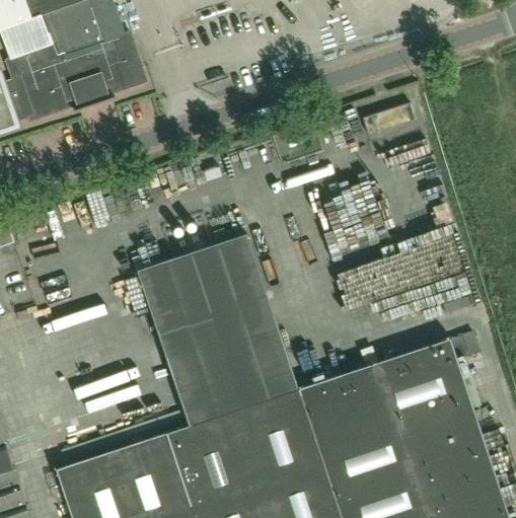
[(0,38),(7,57),(8,57),(10,64),(5,66),(9,78),(4,79),(0,68),(0,128),(15,123),(14,120),(26,116),(27,119),(45,114),(76,102),(77,107),(108,96),(106,91),(123,86),(144,78),(127,30),(121,32),(108,0),(0,0),(0,38)]
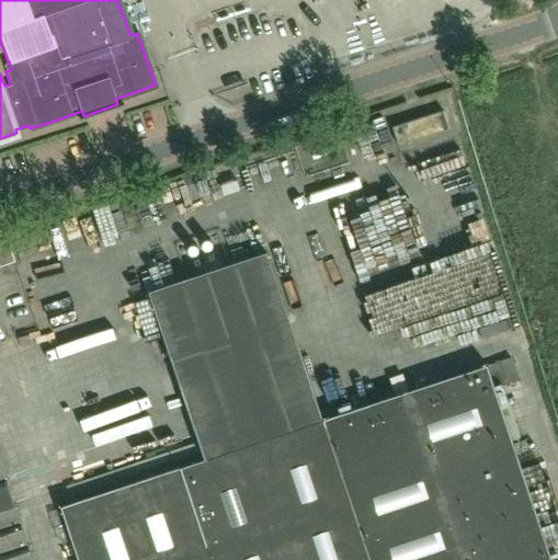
[(445,128),(440,111),(388,126),(394,144),(445,128)]
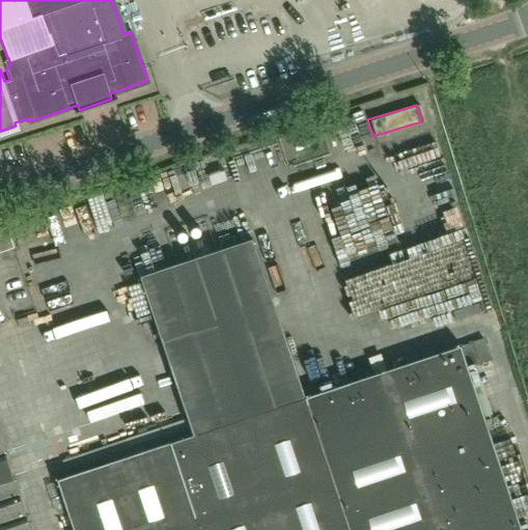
[(519,529),(502,474),(465,365),(476,362),(489,358),(481,337),(470,341),(459,345),(457,342),(427,353),(423,341),(412,345),(415,357),(391,365),(387,354),(344,368),(348,380),(302,396),(249,240),(139,277),(192,434),(56,480),(73,529),(29,529),(0,442),(0,529),(519,529)]
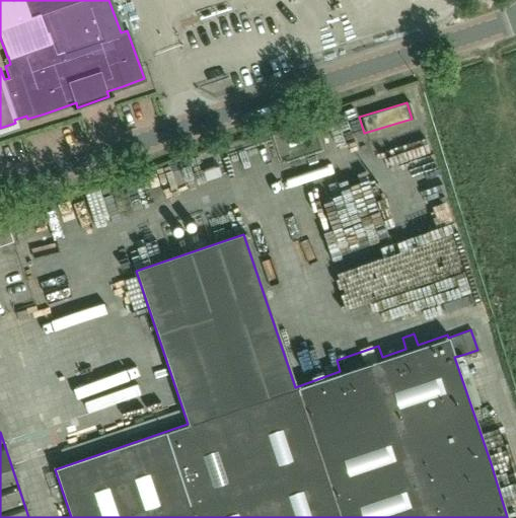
[(123,389),(127,401),(157,391),(153,380),(123,389)]
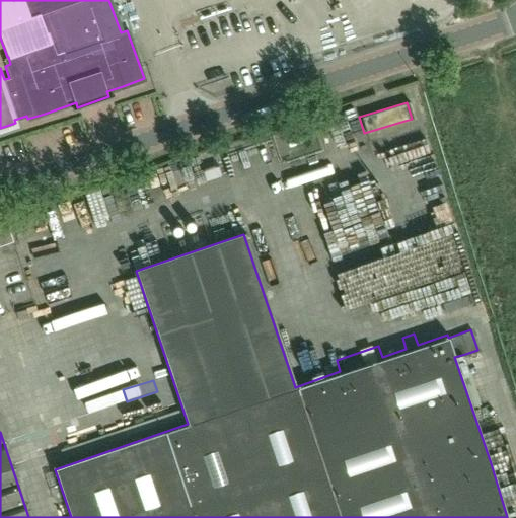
[(96,413),(123,400),(119,392),(92,404),(96,413)]
